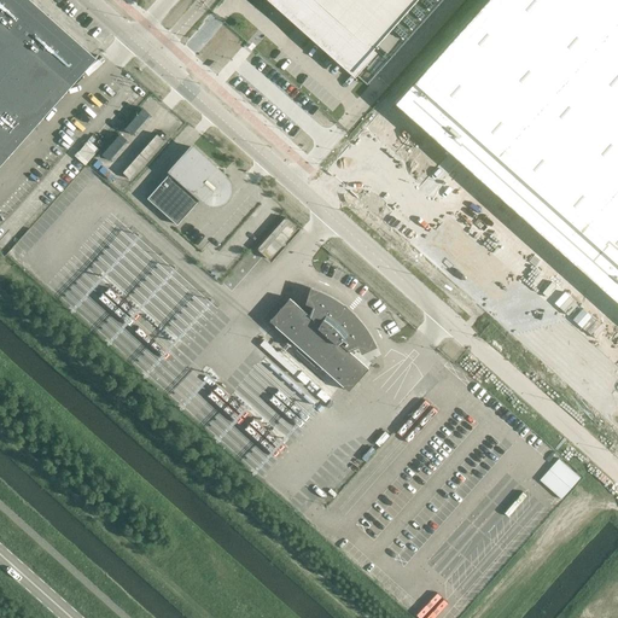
[(0,0),(0,149),(1,149),(3,147),(3,149),(16,138),(28,129),(35,123),(36,122),(33,118),(30,116),(39,105),(42,101),(51,93),(52,91),(52,92),(97,58),(95,57),(94,58),(46,16),(29,0),(0,0)]
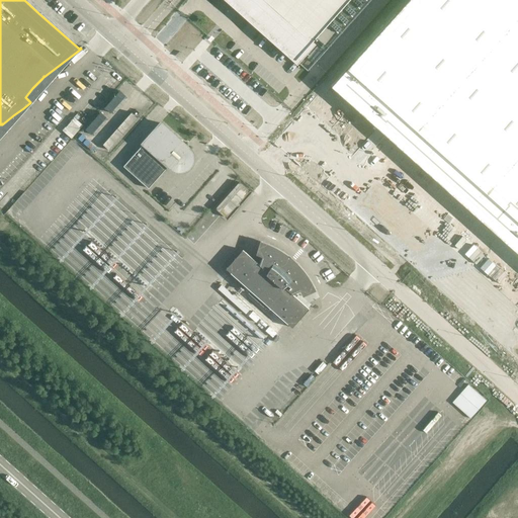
[(231,0),(296,58),(295,59),(296,60),(349,0),(231,0)]
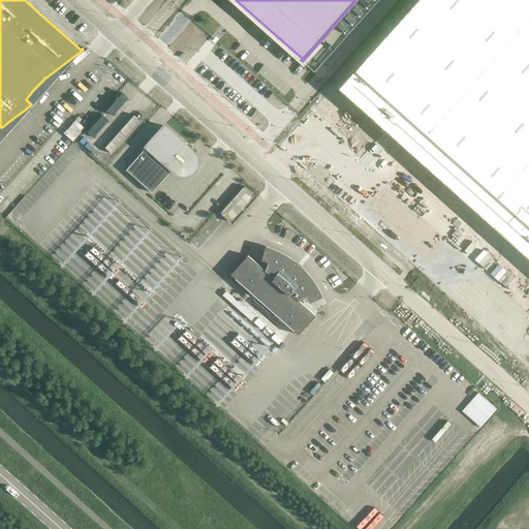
[(528,0),(416,0),(338,88),(495,228),(528,258),(528,0)]
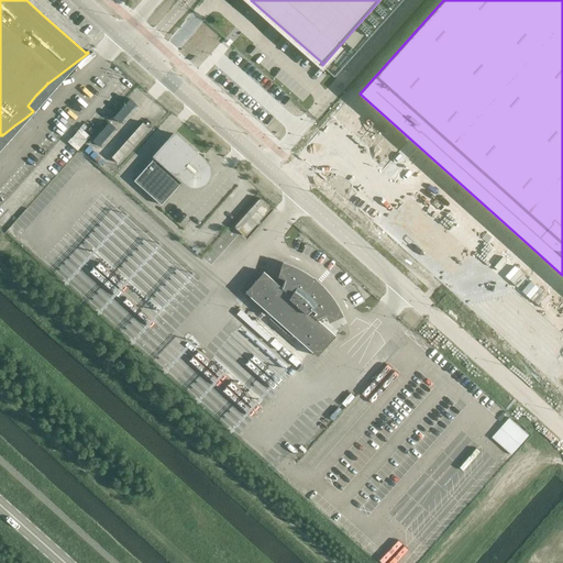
[(150,129),(143,122),(112,157),(119,163),(150,129)]
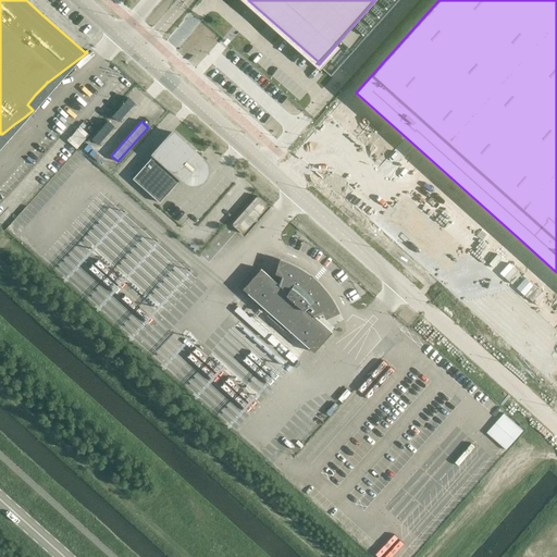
[(77,147),(90,134),(82,125),(69,138),(77,147)]
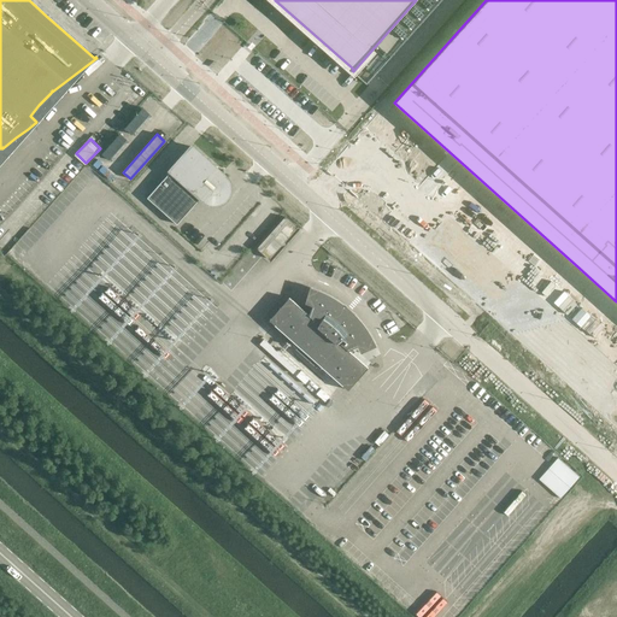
[(225,176),(192,147),(147,198),(177,224),(200,198),(204,200),(219,204),(229,195),(230,184),(225,176)]
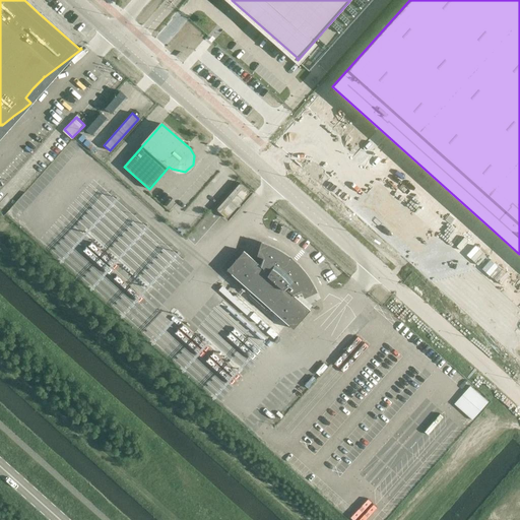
[(226,218),(250,192),(240,183),(216,209),(226,218)]
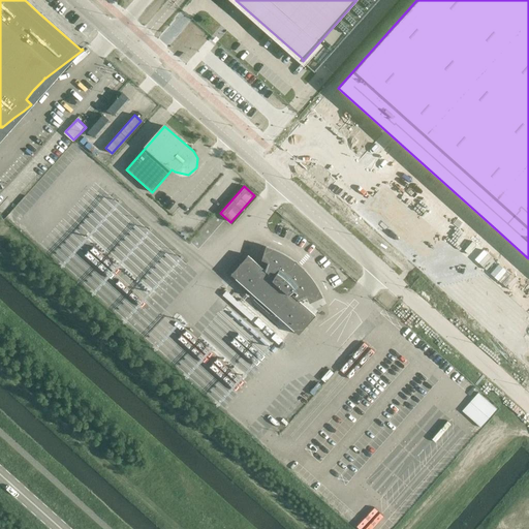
[(248,255),(230,275),(256,297),(254,299),(272,314),(274,312),(299,335),(315,315),(299,301),(306,297),(310,305),(322,297),(311,277),(297,262),(282,252),(263,245),(259,260),(268,262),(265,270),(248,255)]
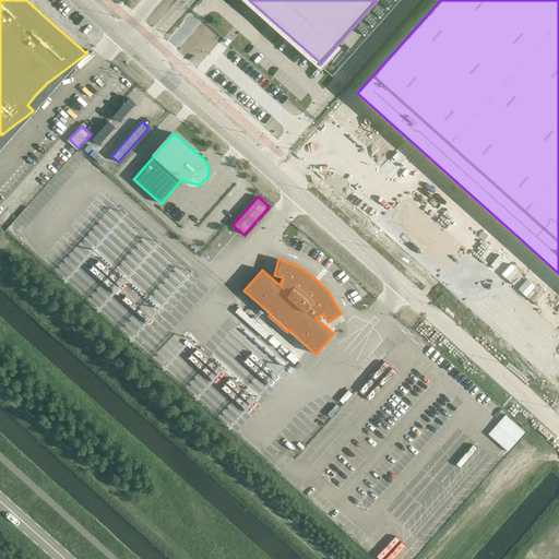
[(240,307),(236,312),(262,336),(268,331),(240,307)]
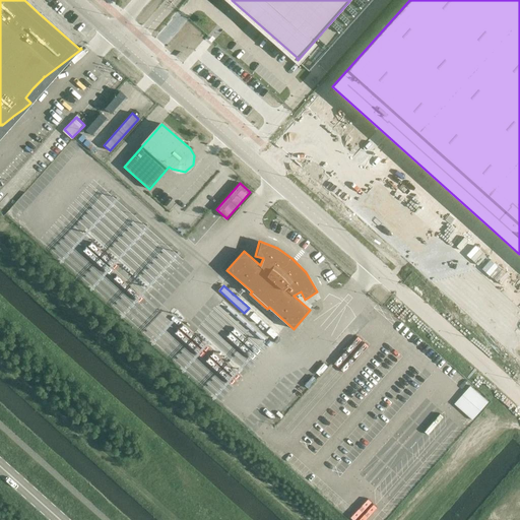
[(254,312),(249,317),(273,339),(278,334),(254,312)]
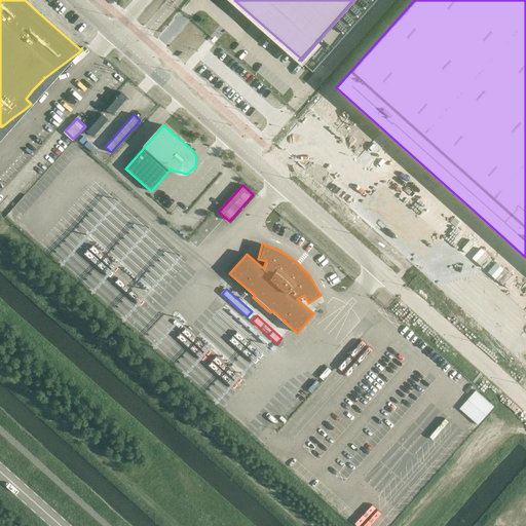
[(477,388),(460,408),(479,423),(495,405),(477,388)]
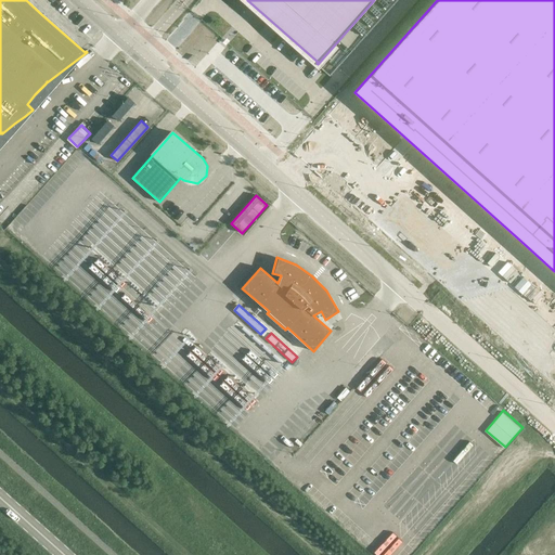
[(358,540),(376,554),(379,554),(395,536),(373,519),(358,540)]
